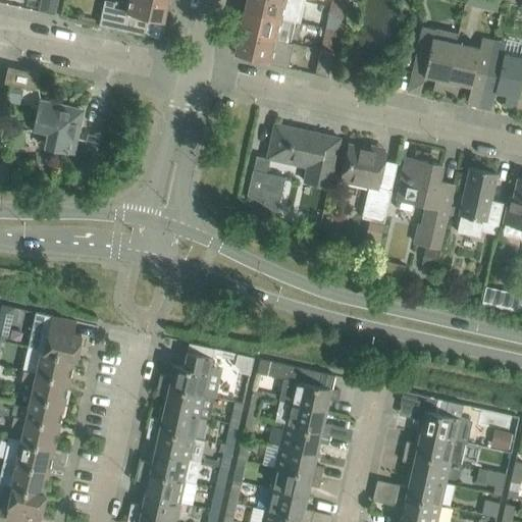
[(55,15),(58,0),(41,0),(39,11),(55,15)]
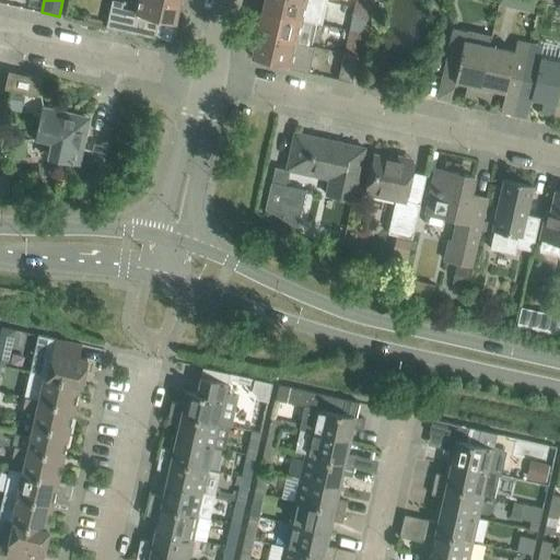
[(175,22),(179,0),(138,0),(136,11),(121,8),(124,2),(114,0),(111,0),(105,26),(147,36),(151,16),(175,22)]
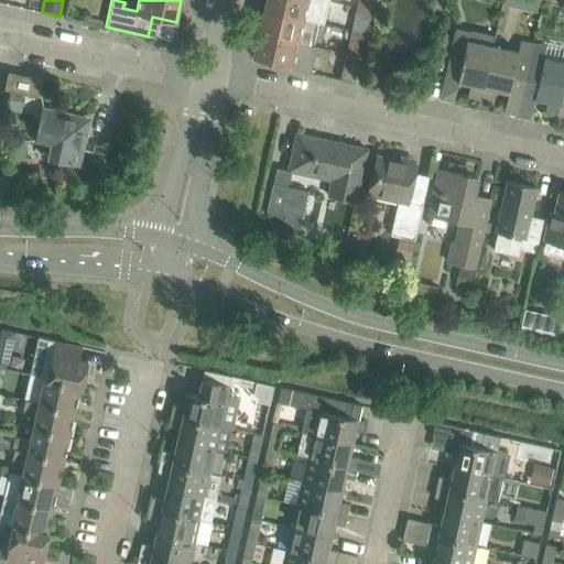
[(266,0),(263,11),(305,20),(318,22),(323,23),(328,1),(322,0),(266,0)]
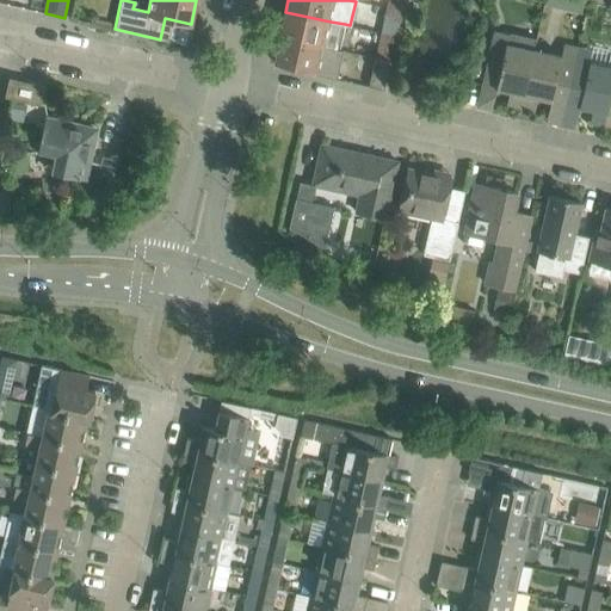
[(405,5),(402,0),(400,0),(389,0),(388,8),(403,12),(405,5)]
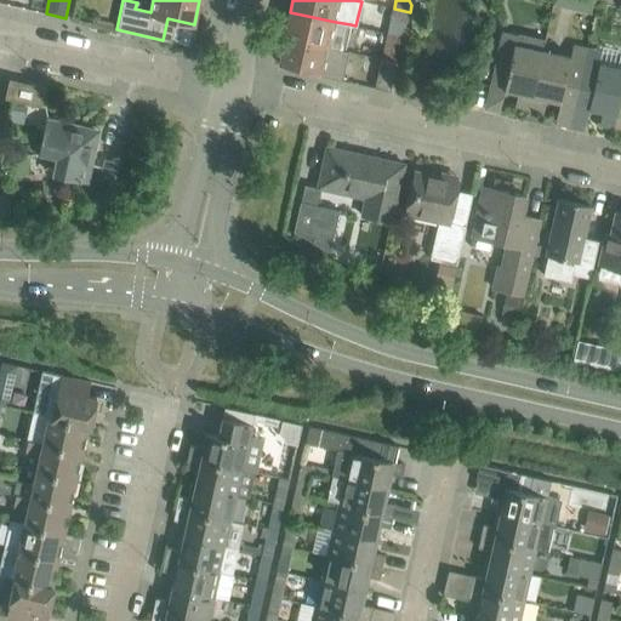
[(553,0),(553,6),(570,10),(571,0),(553,0)]
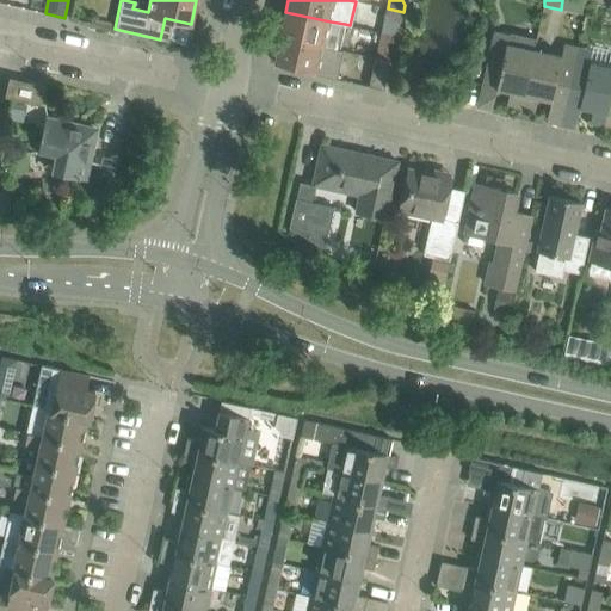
[(388,8),(382,34),(396,37),(403,12),(388,8)]
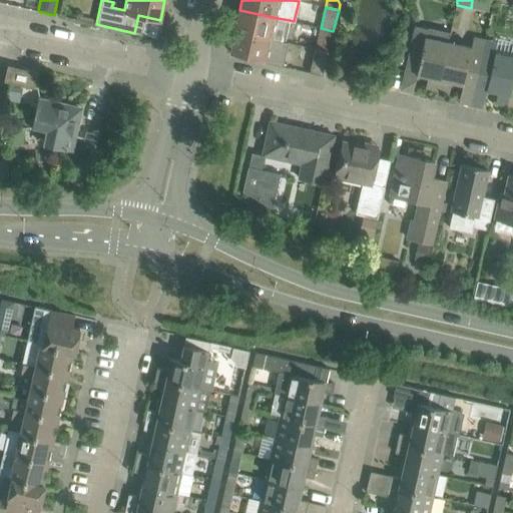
[(239,10),(235,31),(271,39),(285,42),(290,20),(278,18),(239,10)]
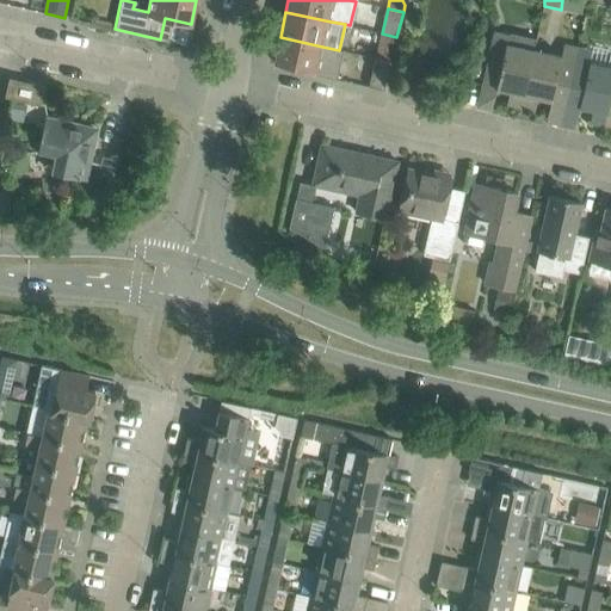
[(494,31),(482,85),(498,88),(508,92),(513,92),(510,105),(520,107),(534,50),(536,41),(494,31)]
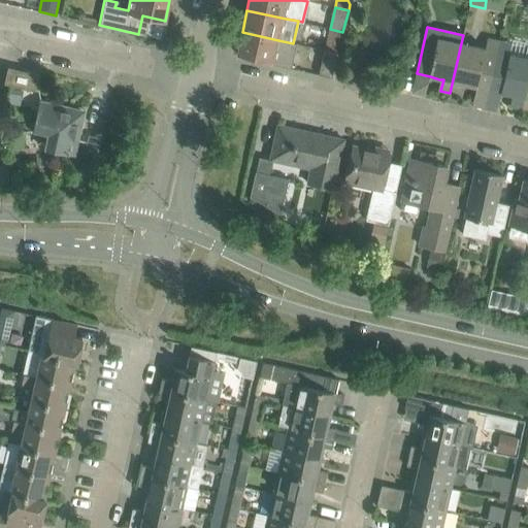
[(342,32),(330,29),(324,51),(337,54),(342,32)]
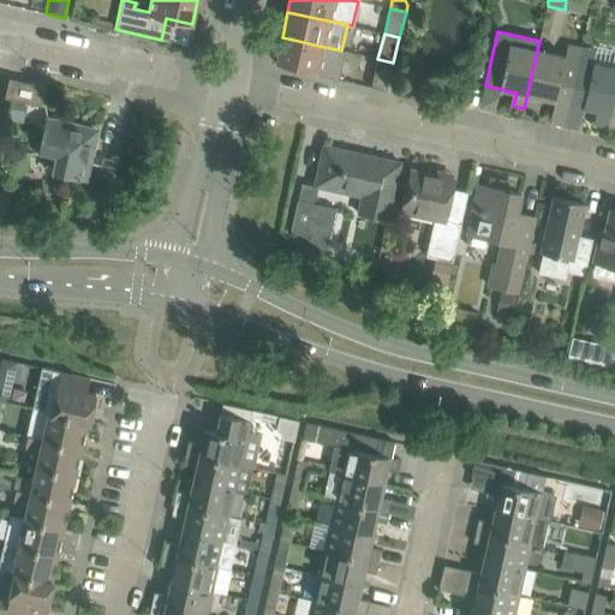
[(282,37),(280,43),(276,63),(317,72),(317,75),(339,81),(345,51),(341,51),(324,47),(282,37)]
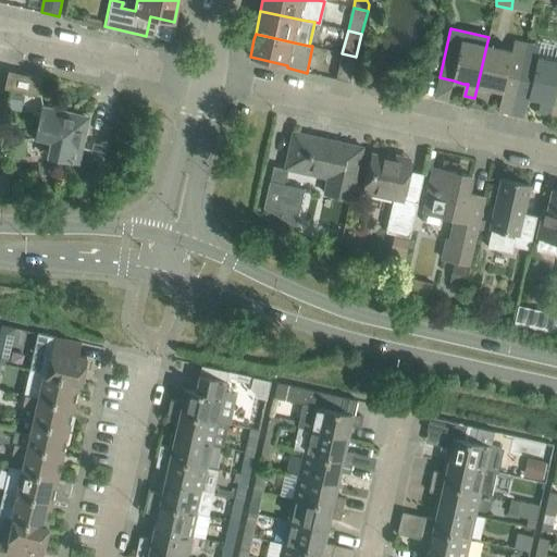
[(523,54),(515,95),(527,97),(540,100),(543,101),(541,113),(549,115),(556,82),(556,45),(541,41),(540,47),(537,58),(523,54)]
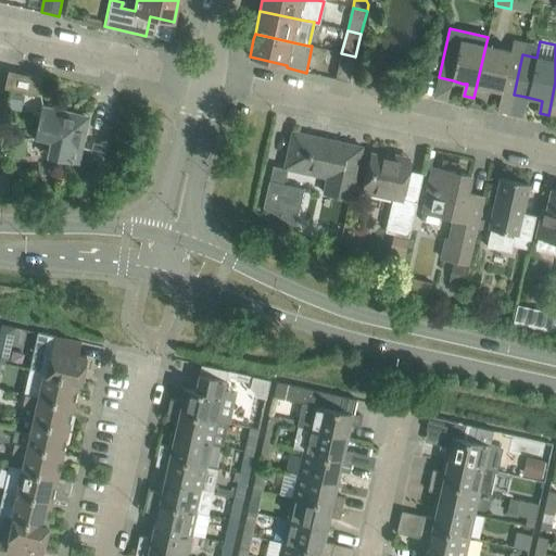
[(485,46),(474,98),(482,100),(485,88),(489,89),(500,91),(514,95),(522,54),(509,51),(485,46)]
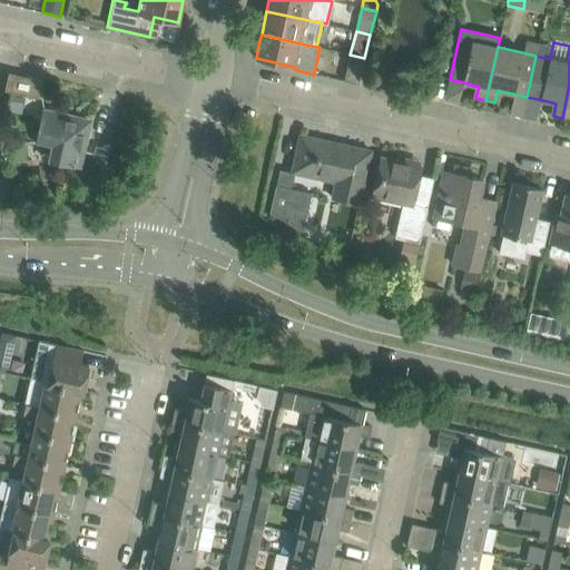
[(357,85),(364,58),(350,55),(343,81),(357,85)]
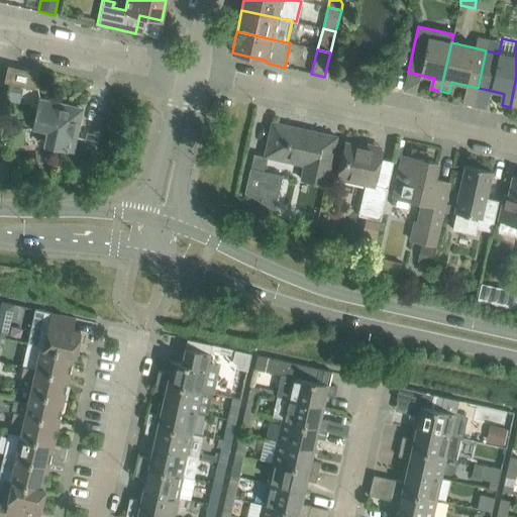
[(36,72),(7,66),(4,81),(33,88),(36,72)]
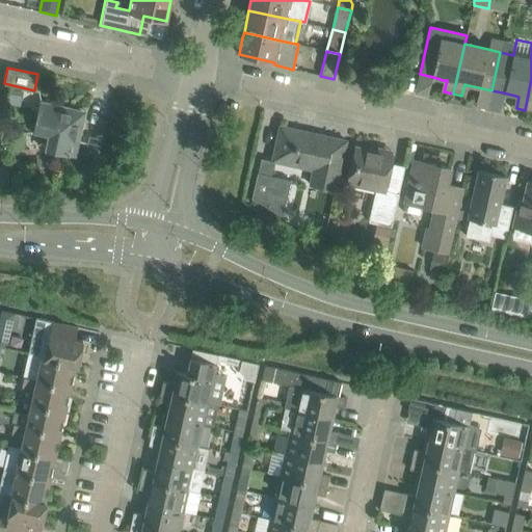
[(11,87),(9,100),(21,103),(24,90),(11,87)]
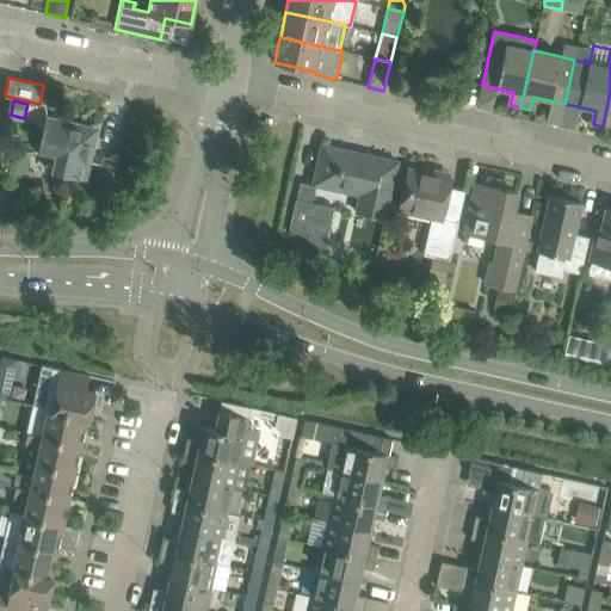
[(47,116),(38,150),(41,150),(54,154),(50,171),(56,172),(86,179),(93,144),(92,128),(80,129),(80,125),(80,124),(47,116)]
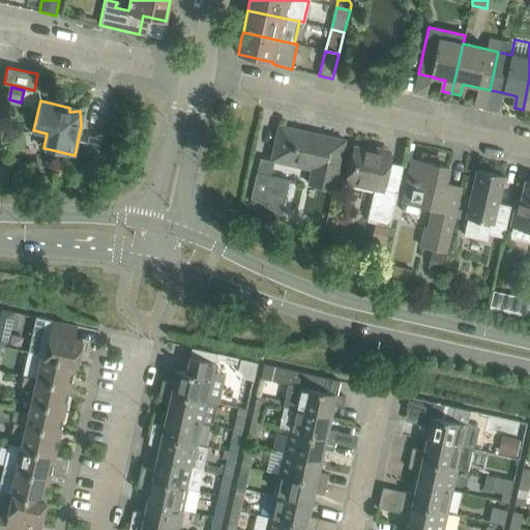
[(333,189),(345,140),(278,125),(270,160),(312,169),(308,183),(333,189)]
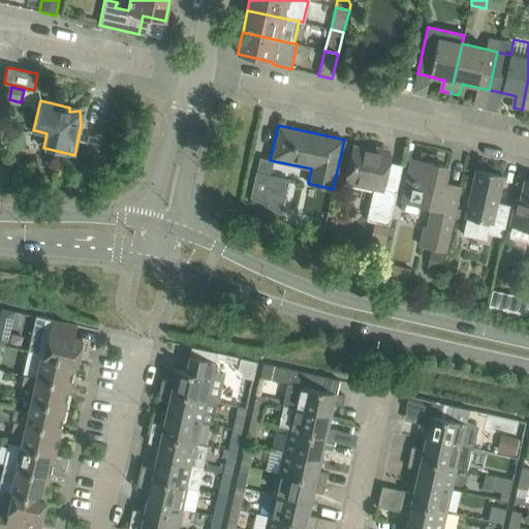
[(89,136),(82,167),(93,169),(101,134),(89,136)]
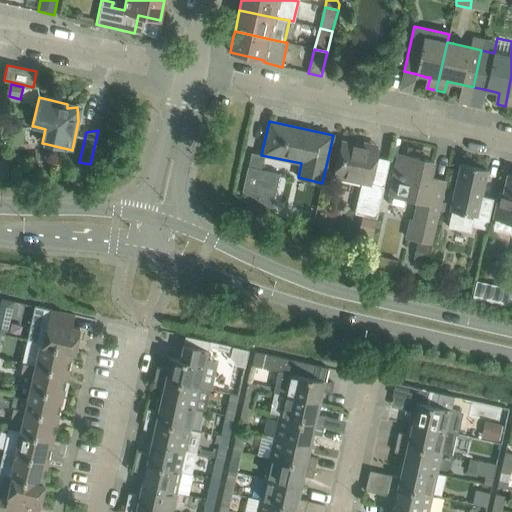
[(361,182),(358,197),(363,206),(361,215),(376,218),(389,160),(375,157),(377,149),(342,141),(334,176),(361,182)]
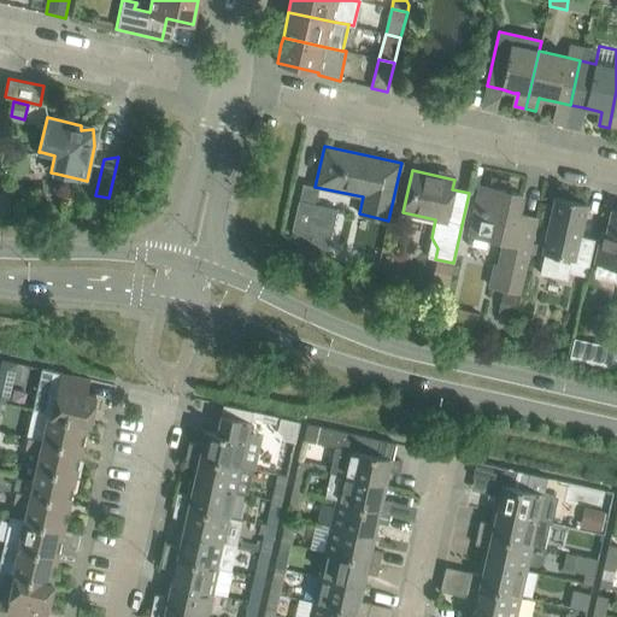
[(535,218),(518,215),(522,195),(480,186),(469,234),(504,242),(498,265),(494,264),(489,286),(518,293),(535,218)]
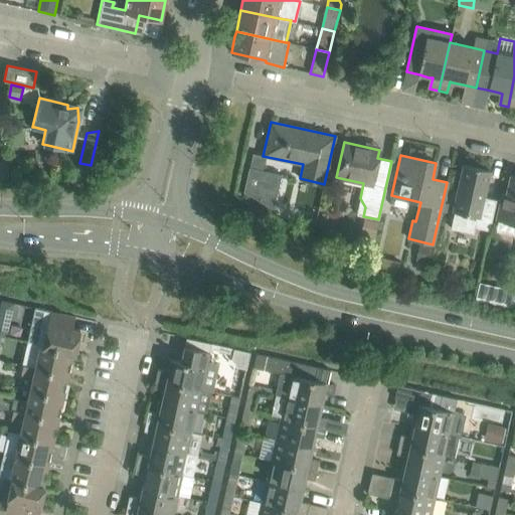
[(452,212),(454,212),(451,227),(473,232),(474,227),(489,230),(496,200),(484,197),(490,171),(463,165),(452,212)]
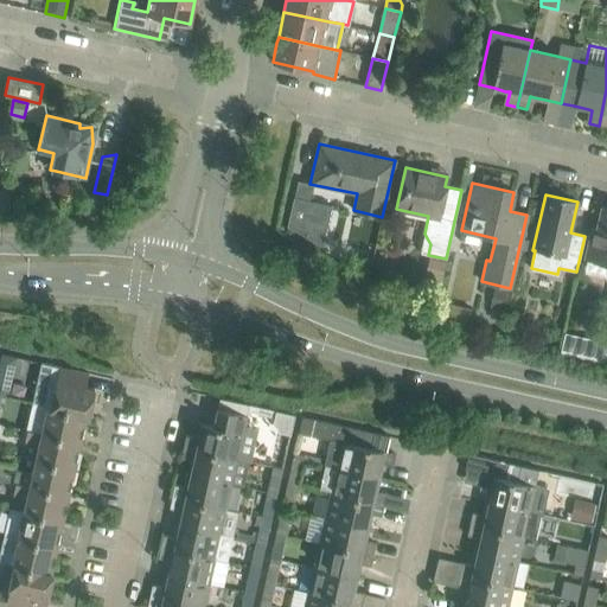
[(288,227),(323,247),(331,205),(293,197),(287,227),(288,227)]
